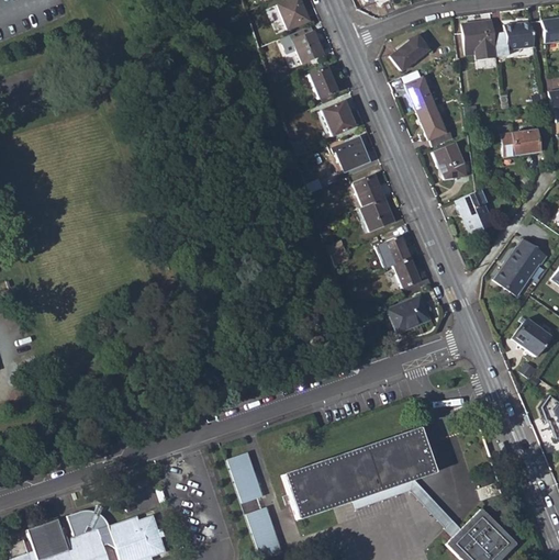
[(308,21),(301,3),(297,4),(294,0),(287,0),(277,4),(288,29),(308,21)]
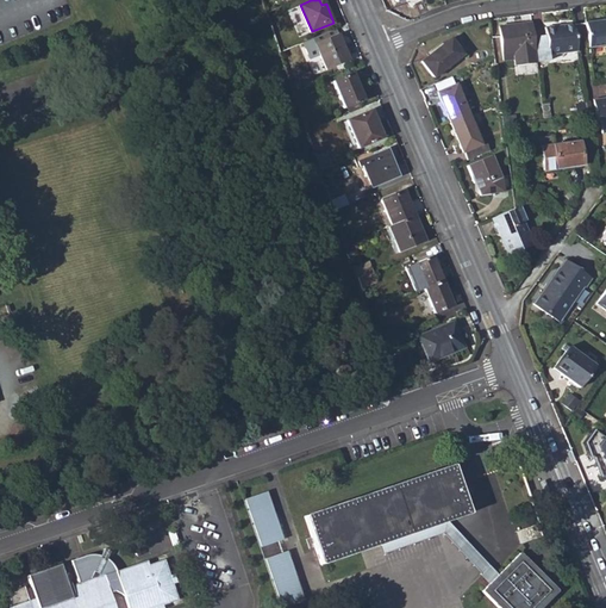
[(287,29),(292,26),(297,37),(308,32),(299,13),(283,20),(287,29)]
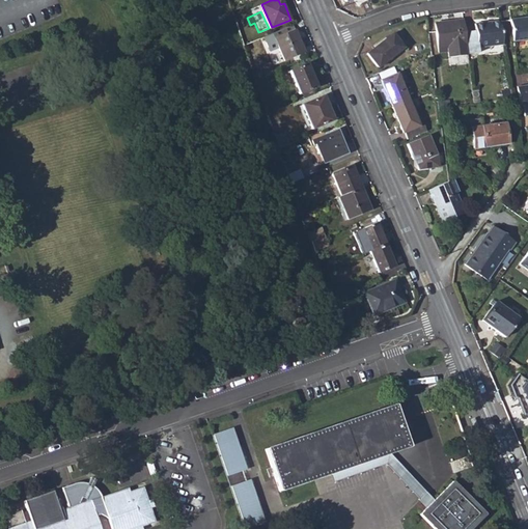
[(526,18),(512,20),(516,39),(527,37),(527,17),(526,18)]
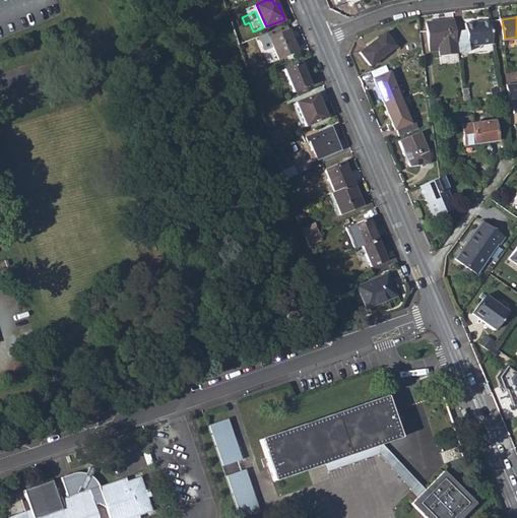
[(454,18),(427,22),(431,50),(439,49),(440,54),(458,51),(454,18)]
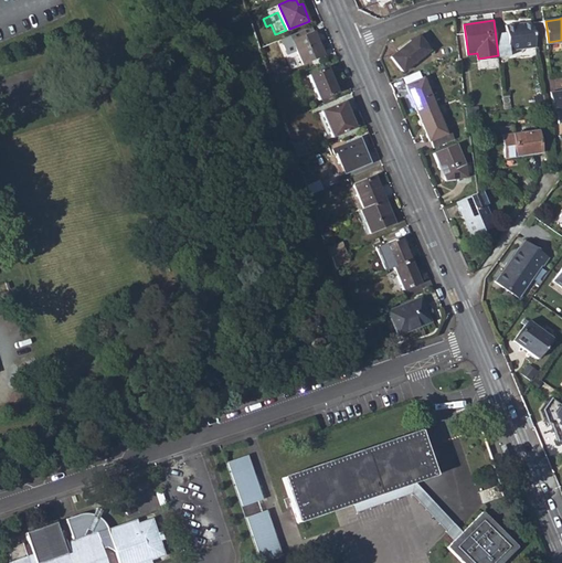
[(508,31),(497,33),(499,55),(511,53),(511,49),(538,44),(534,20),(507,24),(508,31)]
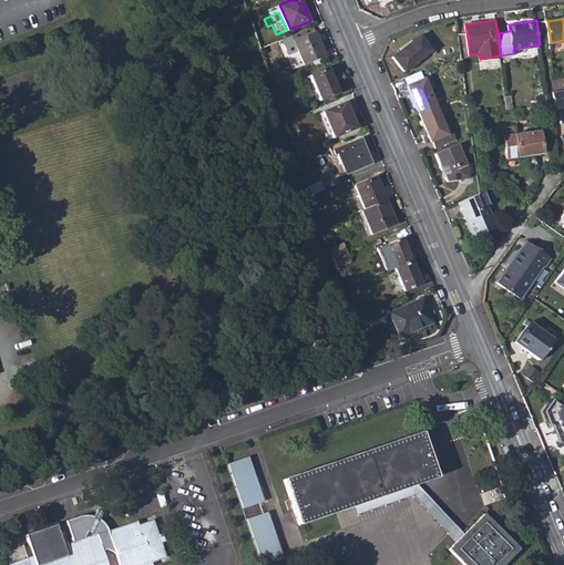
[(295,40),(305,64),(326,54),(315,31),(295,40)]
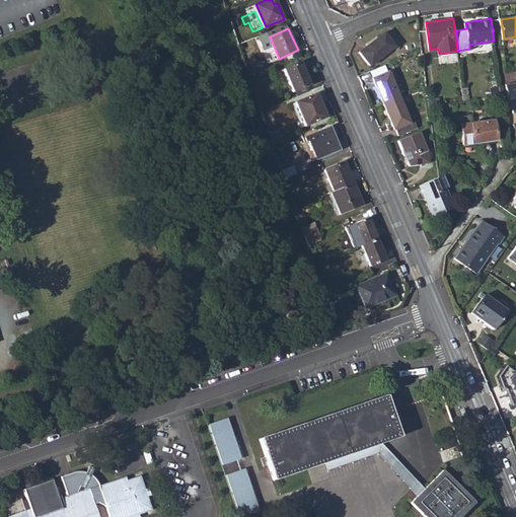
[(395,45),(384,31),(360,51),(371,65),(395,45)]
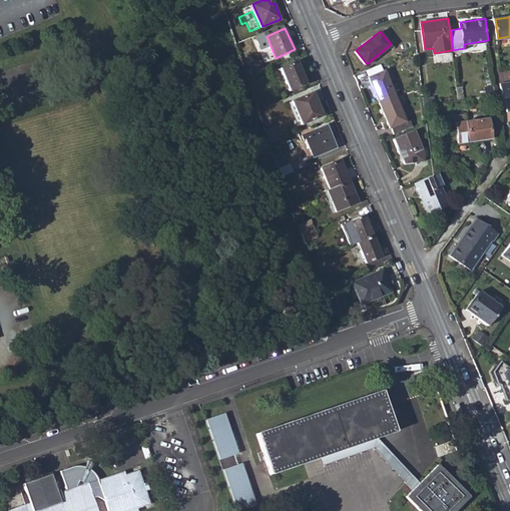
[(282,68),(291,90),(307,83),(298,61),(282,68)]
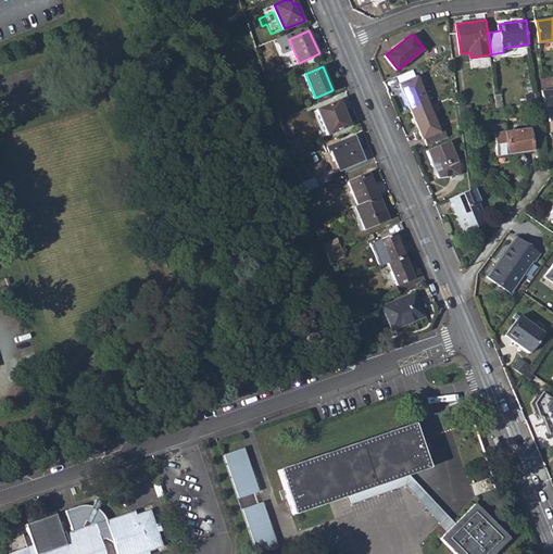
[(401,75),(403,82),(418,75),(415,68),(401,75)]
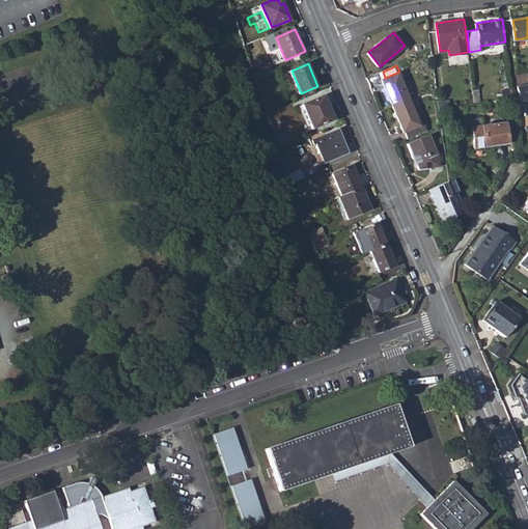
[(384,78),(395,105),(411,98),(399,72),(385,78),(384,78)]
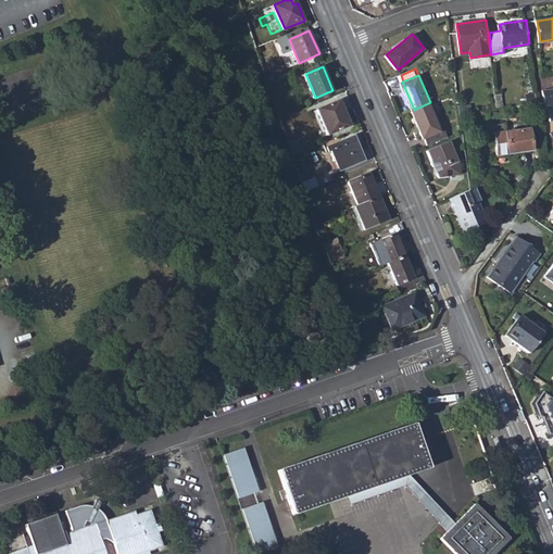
[(552,87),(543,88),(545,108),(550,108),(551,120),(552,120),(552,87)]
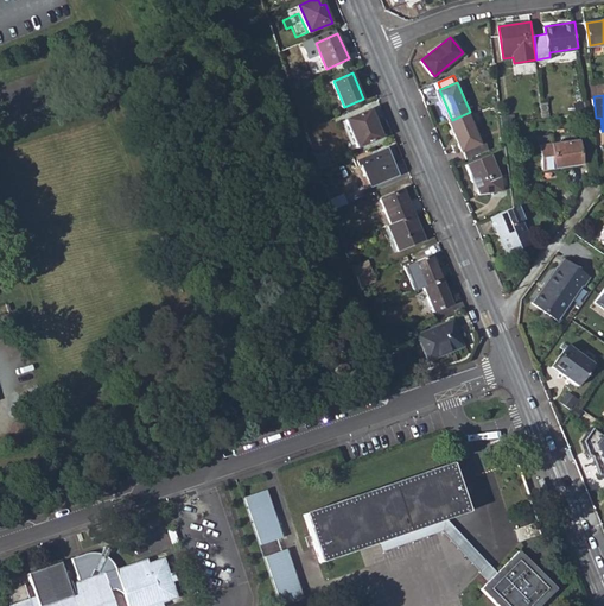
[(284,108),(288,124),(304,119),(298,103),(284,108)]
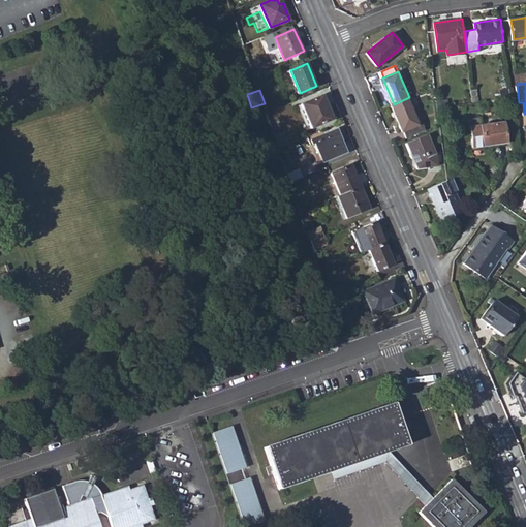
[(302,104),(312,128),(333,119),(322,95),(302,104)]
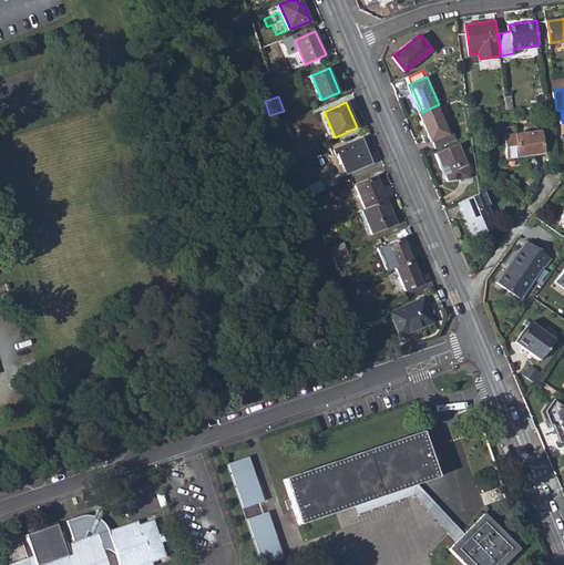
[(437,140),(440,147),(460,140),(455,131),(451,132),(439,104),(422,112),(434,141),(437,140)]
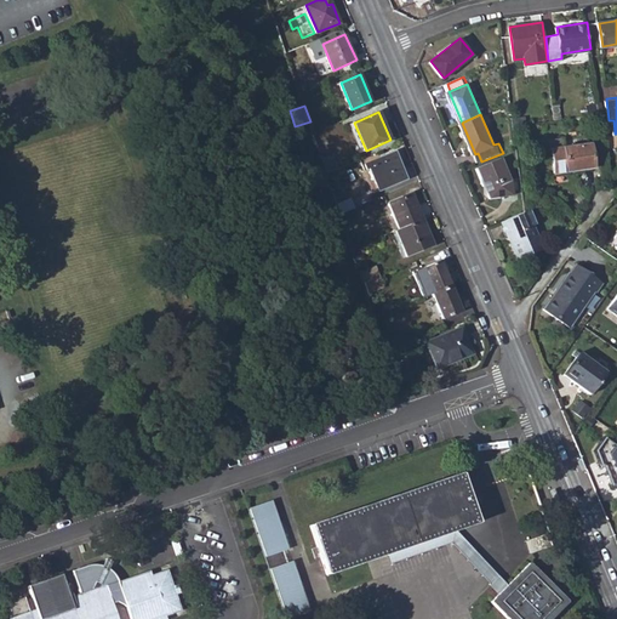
[(550,138),(555,172),(594,166),(592,143),(564,147),(563,137),(550,138)]
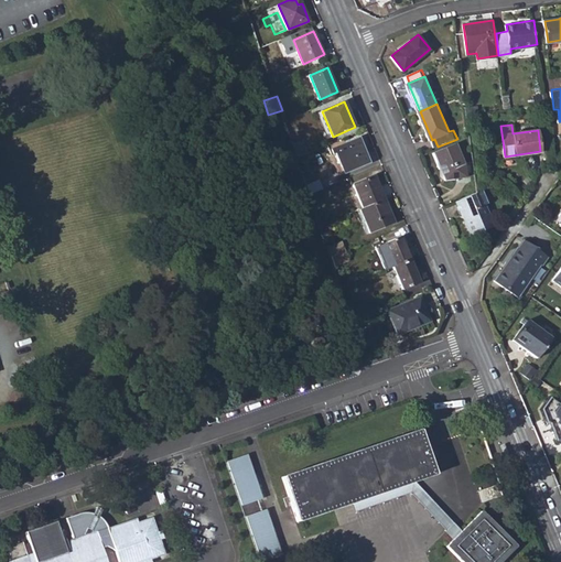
[(331,149),(341,174),(369,162),(359,137),(331,149)]
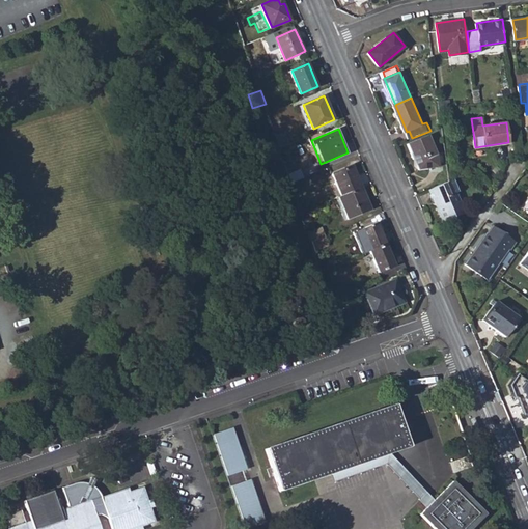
[(286,132),(276,135),(280,148),(290,143),(286,132)]
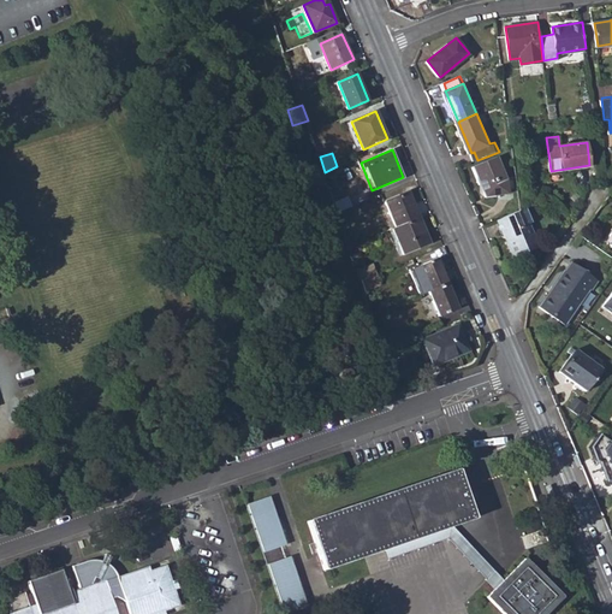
[(509,178),(499,157),(476,166),(488,196),(511,193),(509,178)]
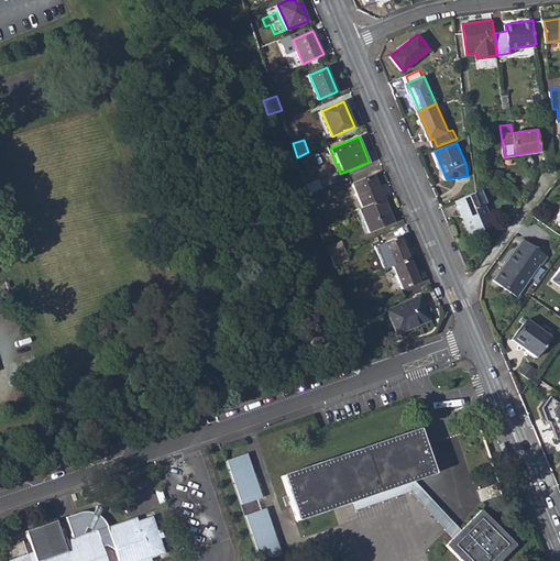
[(353,184),(363,207),(384,198),(374,174),(353,184)]
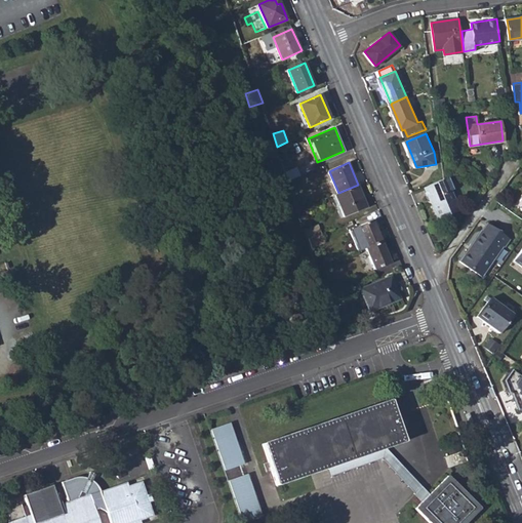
[(296,167),(285,171),(289,180),(300,175),(296,167)]
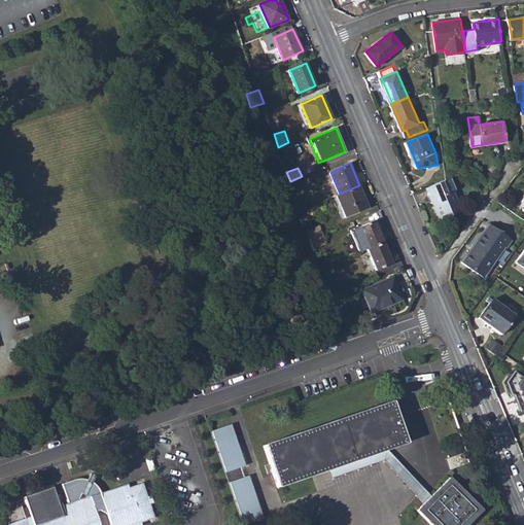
[(428,187),(442,219),(462,211),(453,190),(457,189),(452,177),(428,187)]
